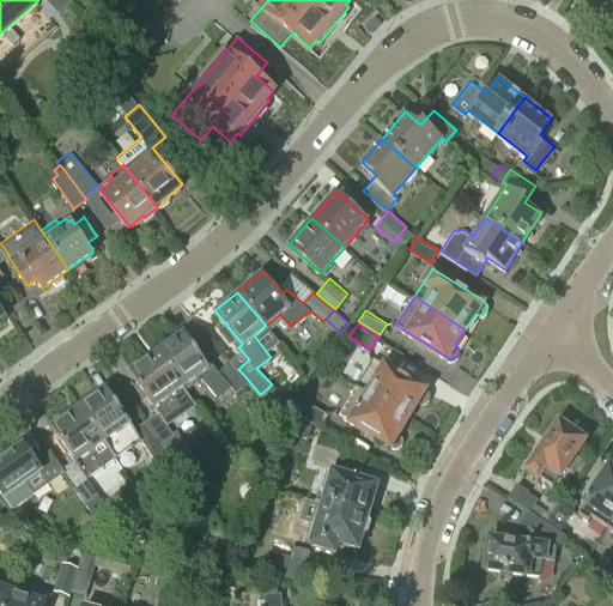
[(159,349),(184,385),(200,374),(219,395),(231,385),(236,389),(248,380),(238,369),(230,359),(218,369),(202,350),(200,352),(184,331),(159,349)]
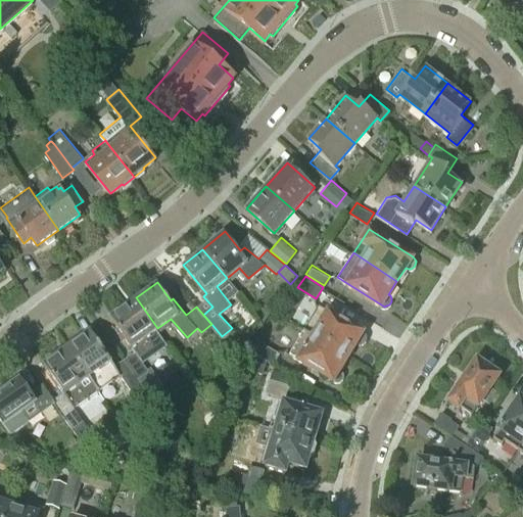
[(156,329),(157,328),(136,297),(110,316),(135,349),(143,362),(167,344),(156,329)]
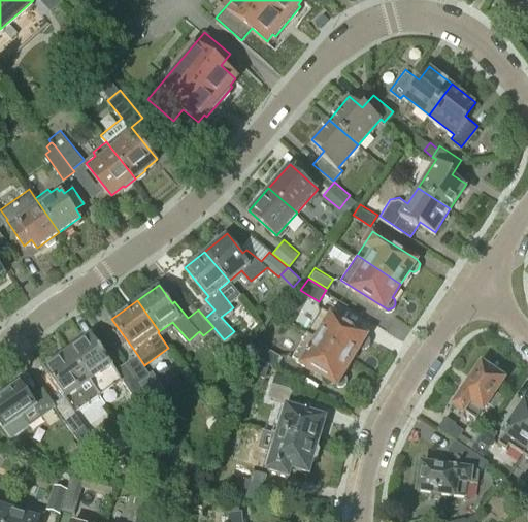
[(307,332),(352,359),(360,345),(362,346),(364,347),(367,345),(369,343),(370,339),(368,336),(367,334),(322,307),(307,332)]
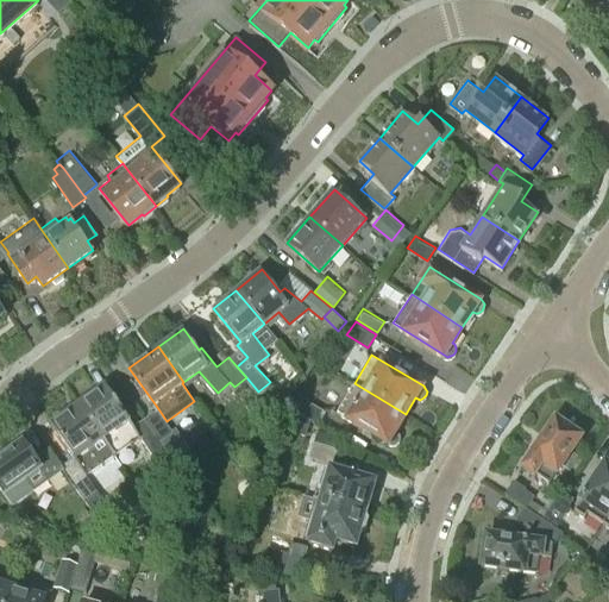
[(139,434),(133,425),(130,420),(131,419),(106,383),(81,401),(117,451),(139,434)]
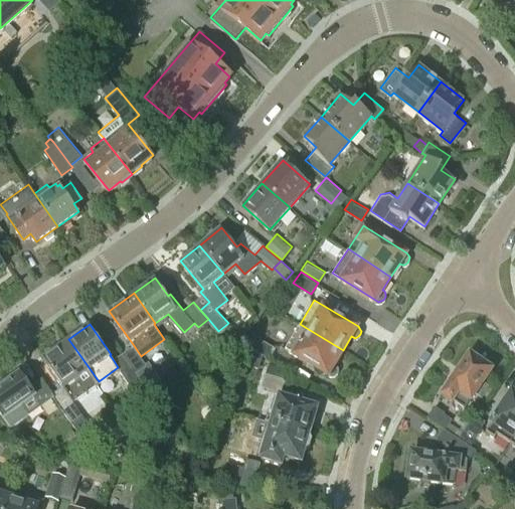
[(337,364),(335,362),(343,350),(300,324),(286,347),(329,373),(333,374),(336,373),(338,370),(339,368),(338,365),(337,364)]
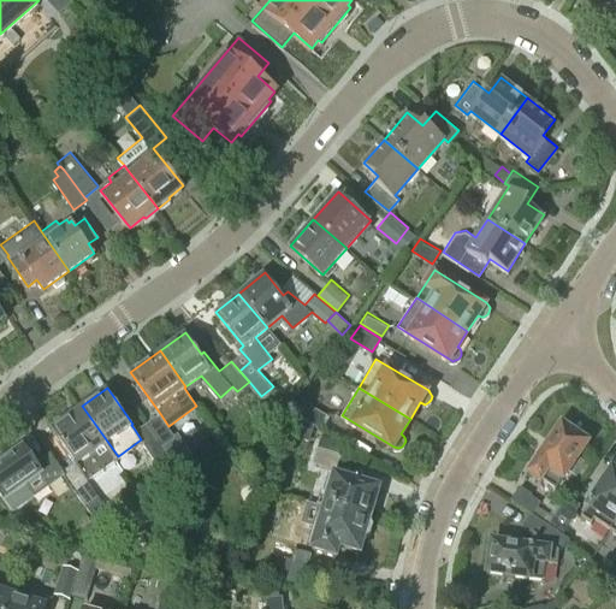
[(306,400),(298,413),(320,425),(327,413),(306,400)]
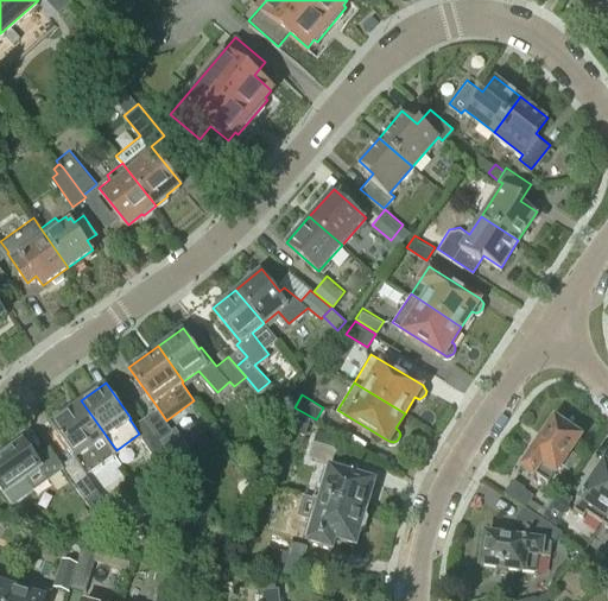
[(73,454),(61,463),(63,466),(67,470),(83,494),(86,498),(97,488),(96,485),(87,472),(116,450),(81,400),(65,411),(62,410),(55,415),(55,419),(50,422),(73,454)]
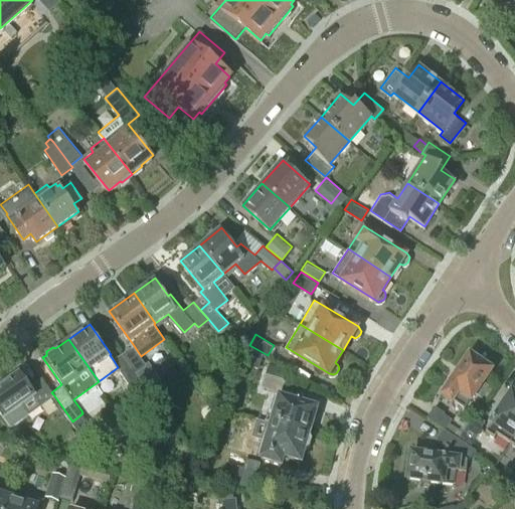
[(133,344),(123,351),(137,370),(147,363),(141,356),(133,344)]
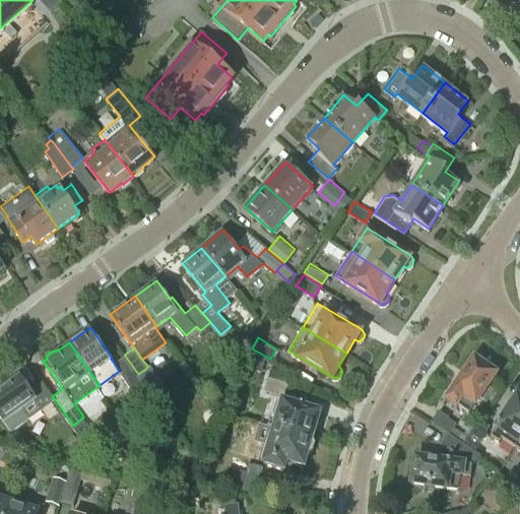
[(142,382),(138,374),(124,355),(114,363),(119,371),(132,389),(142,382)]
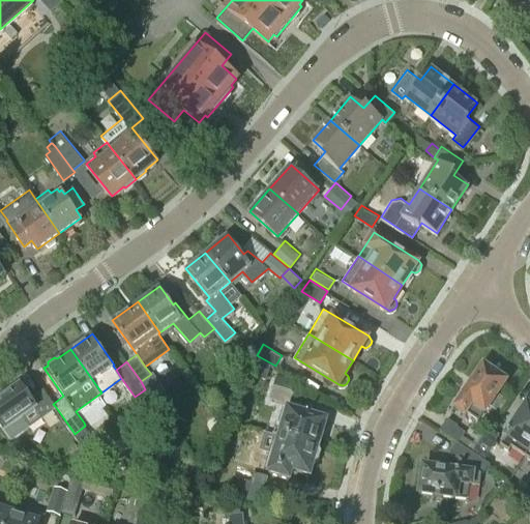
[(484,364),(455,405),(465,411),(466,410),(478,418),(506,378),(484,364)]
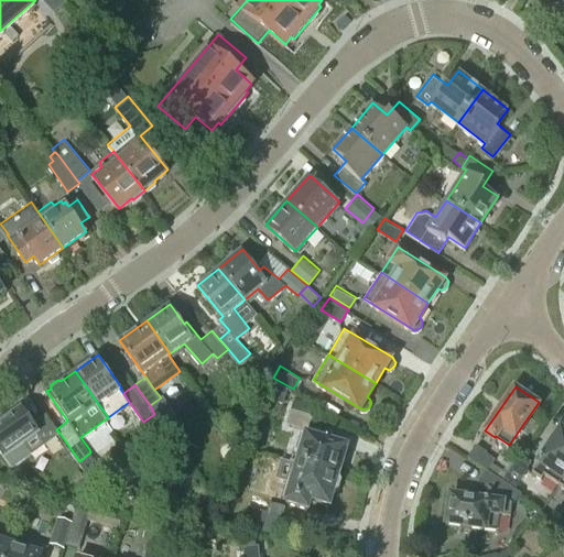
[(288,421),(308,427),(312,414),(312,413),(314,403),(294,397),(292,407),(288,421)]
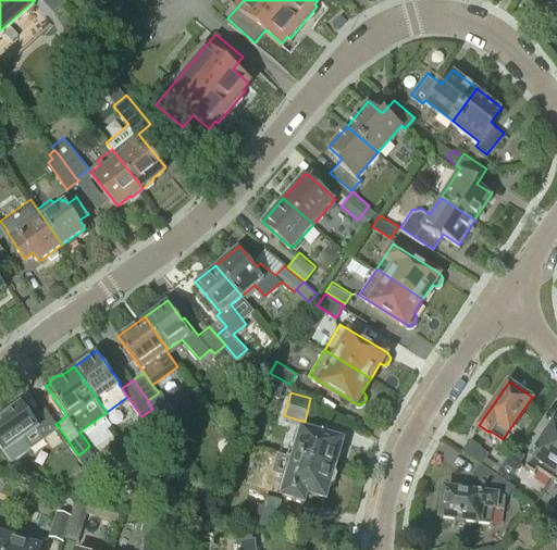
[(0,442),(11,459),(32,445),(44,436),(58,426),(56,424),(45,409),(33,417),(22,403),(0,419),(0,442)]
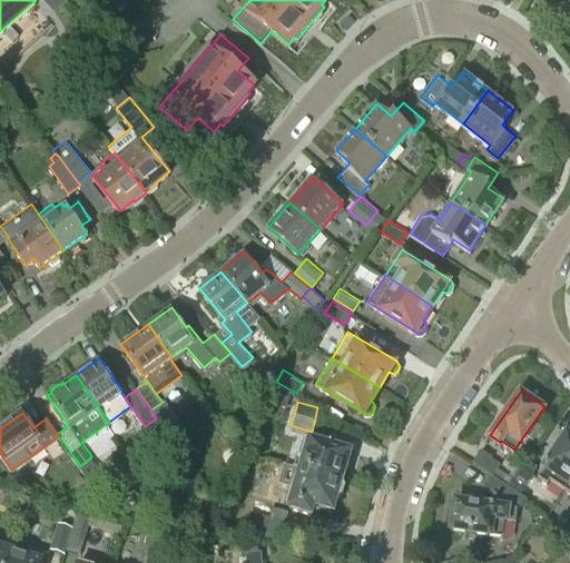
[(554,471),(569,481),(569,478),(569,433),(567,431),(538,475),(548,482),(554,471)]
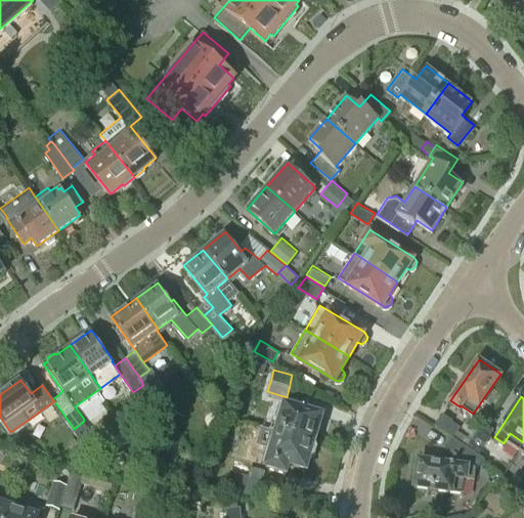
[(277,428),(315,440),(318,428),(321,426),(323,420),(322,417),(323,413),(285,401),(280,418),(273,416),(270,427),(276,429),(277,428)]
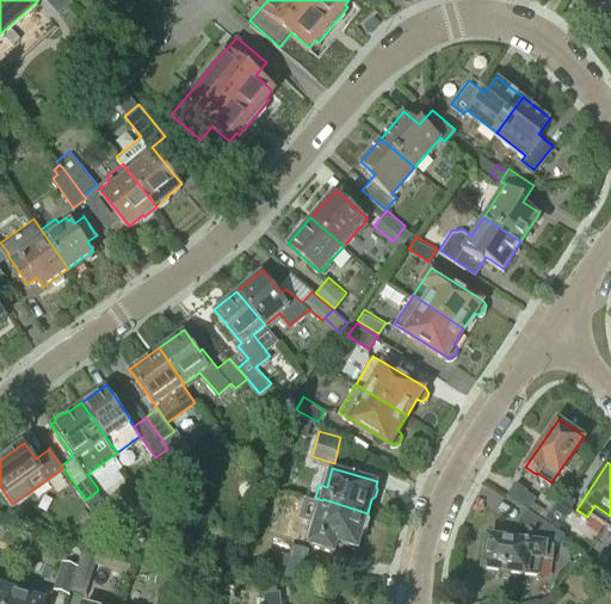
[(507,493),(528,506),(528,507),(536,494),(516,481),(507,493)]
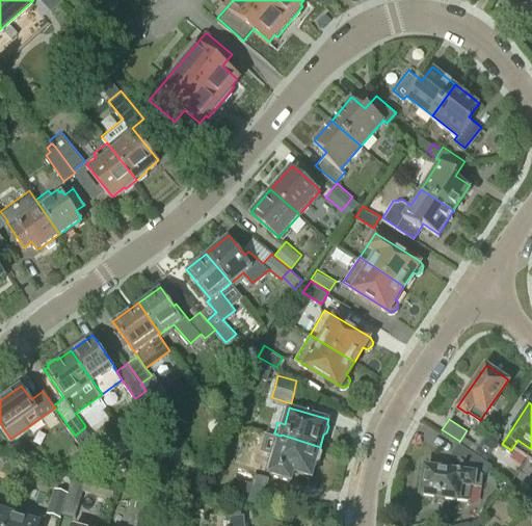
[(497,440),(501,434),(490,427),(487,432),(497,440)]
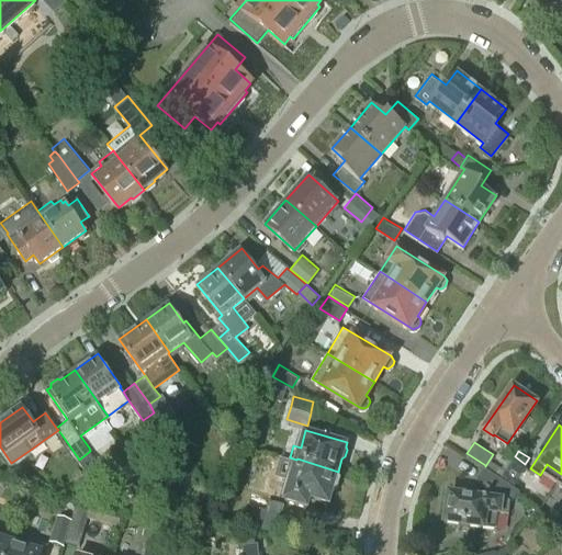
[(514,456),(502,475),(513,484),(526,465),(525,464),(515,456),(514,456)]
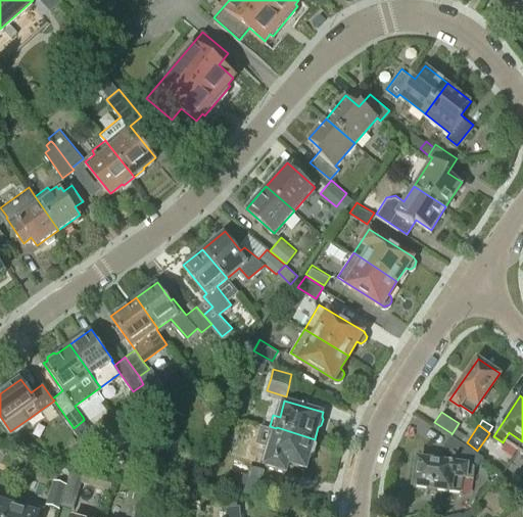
[(277,427),(276,428),(266,464),(286,470),(288,461),(306,467),(311,454),(314,452),(316,445),(314,441),(315,439),(277,427)]
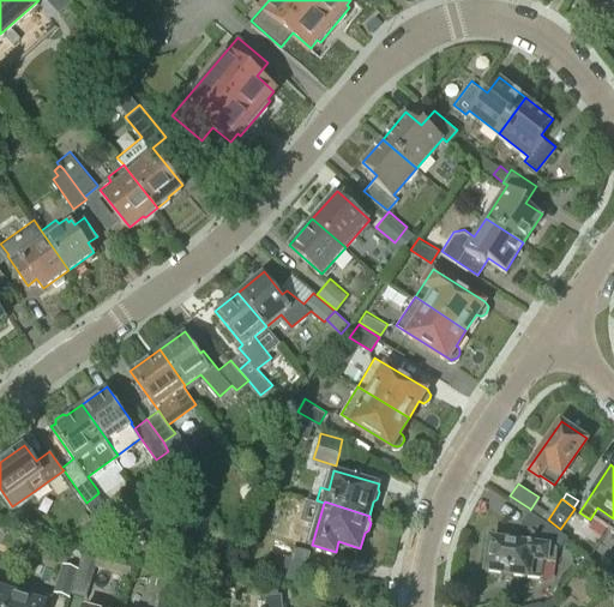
[(545,520),(530,510),(530,509),(523,520),(559,546),(566,535),(545,520)]
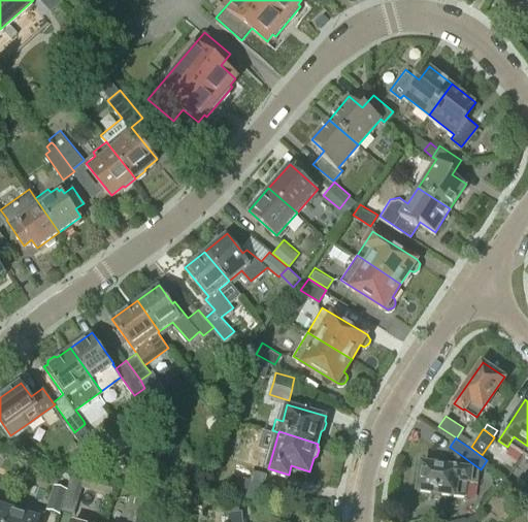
[(422,461),(418,488),(466,495),(468,480),(479,482),(480,469),(457,453),(455,466),(422,461)]
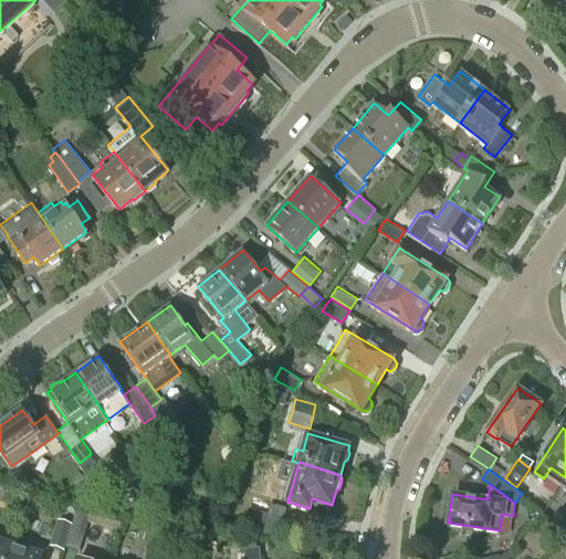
[(254,506),(248,530),(255,529),(255,530),(279,531),(286,505),(270,499),(266,509),(254,506)]
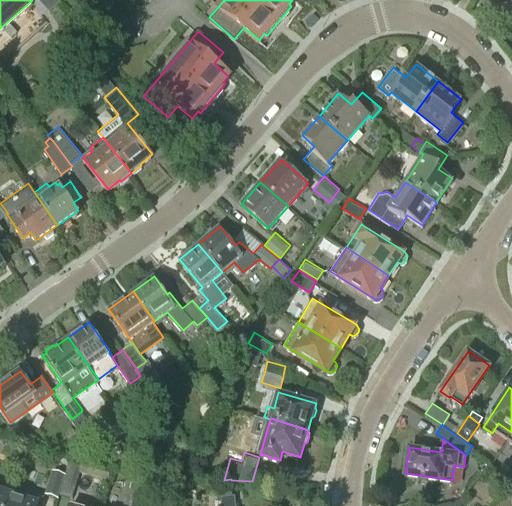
[(65,472),(60,492),(72,496),(83,458),(71,454),(65,472)]
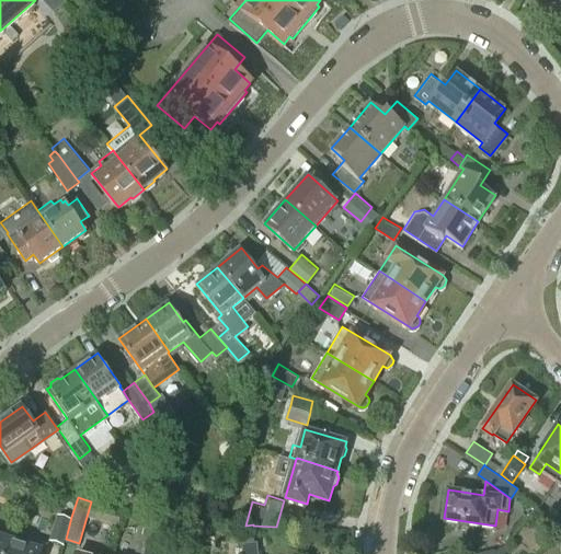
[(64,542),(66,539),(71,517),(58,512),(50,538),(64,542)]
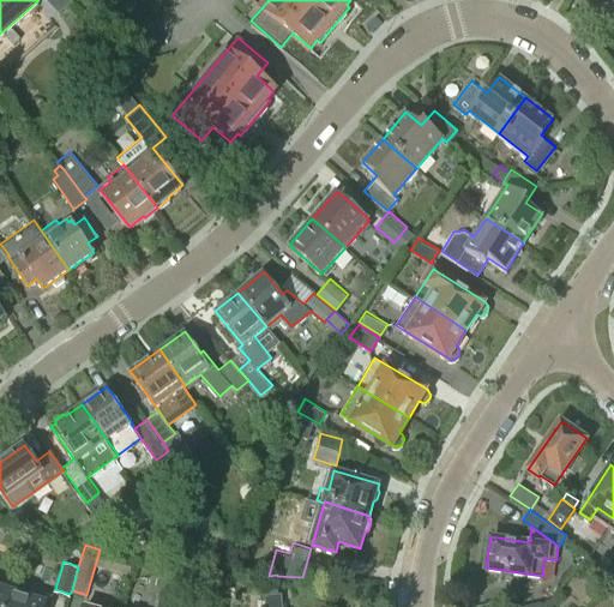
[(0,606),(8,606),(14,593),(0,587),(0,581),(1,577),(0,576),(0,606)]
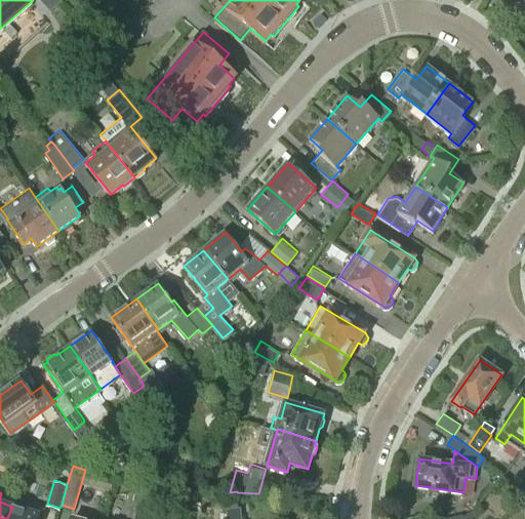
[(12,507),(7,518),(37,518),(41,507),(29,503),(26,511),(12,507)]
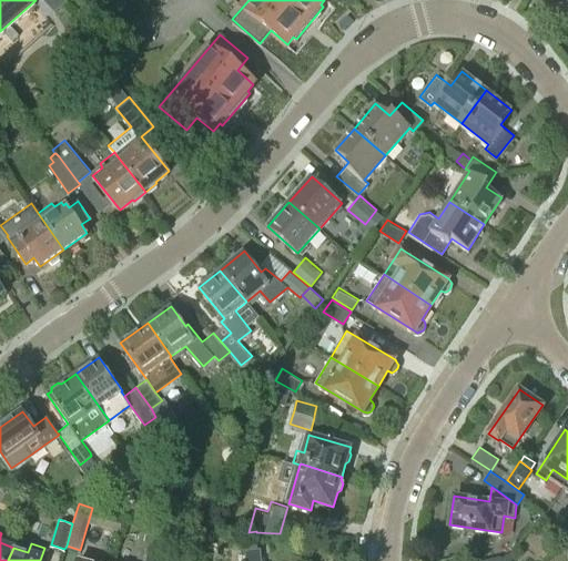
[(160,560),(163,546),(150,543),(145,560),(160,560)]
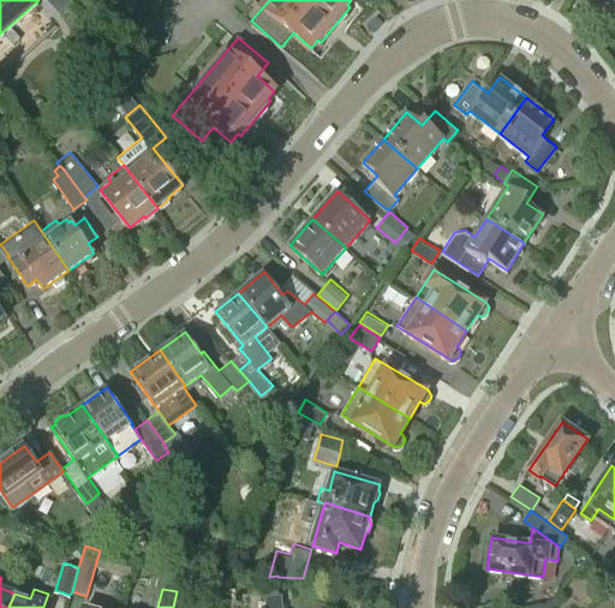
[(177,591),(173,607),(189,607),(192,595),(177,591)]
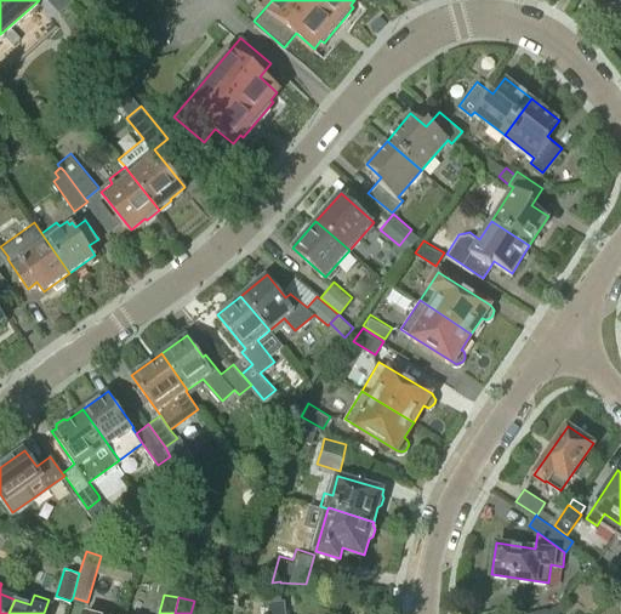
[(268,601),(269,613),(285,613),(285,598),(281,600),(268,601)]
